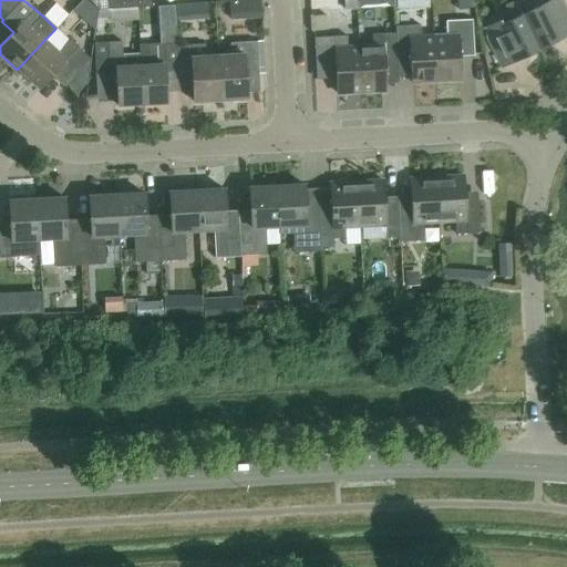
[(105,0),(106,10),(151,7),(150,0),(105,0)]
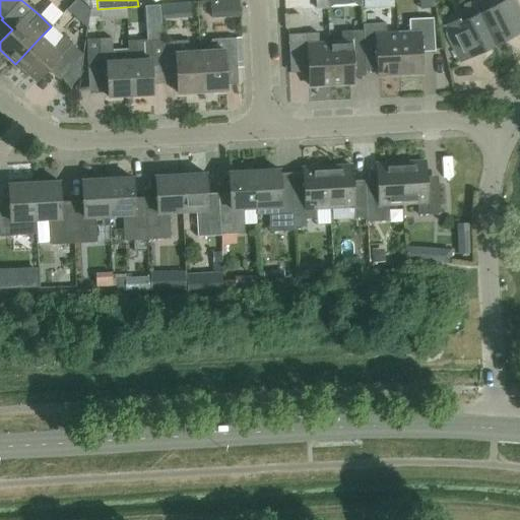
[(239,0),(210,2),(211,18),(240,17),(239,0)]
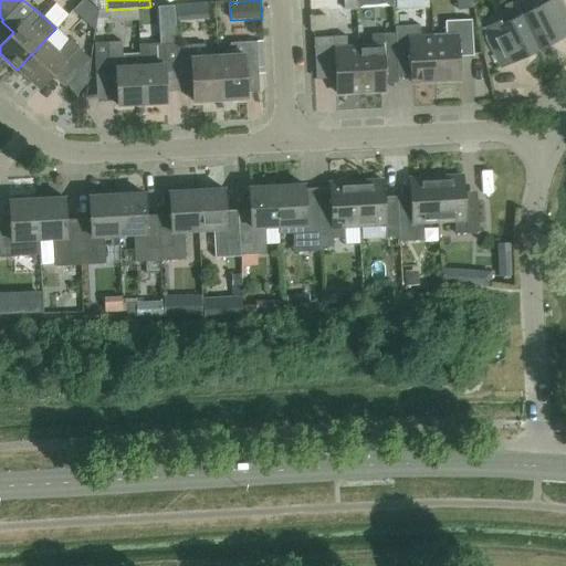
[(400,0),(400,18),(435,19),(435,0),(400,0)]
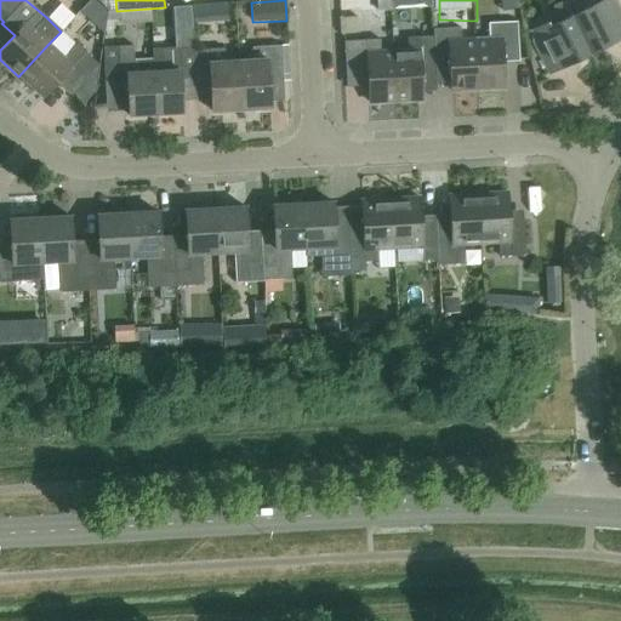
[(575,0),(567,0),(563,3),(590,55),(613,44),(611,41),(620,35),(620,16),(613,0),(603,0),(581,11),(575,0)]
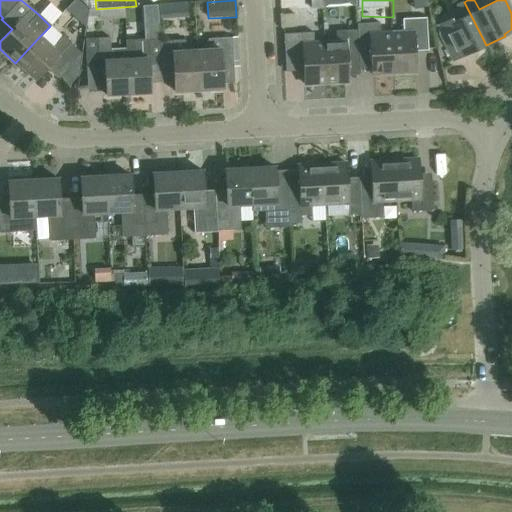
[(486,45),(464,2),(456,6),(462,18),(452,22),(450,19),(437,25),(439,36),(451,60),(466,53),(467,55),(486,45)]
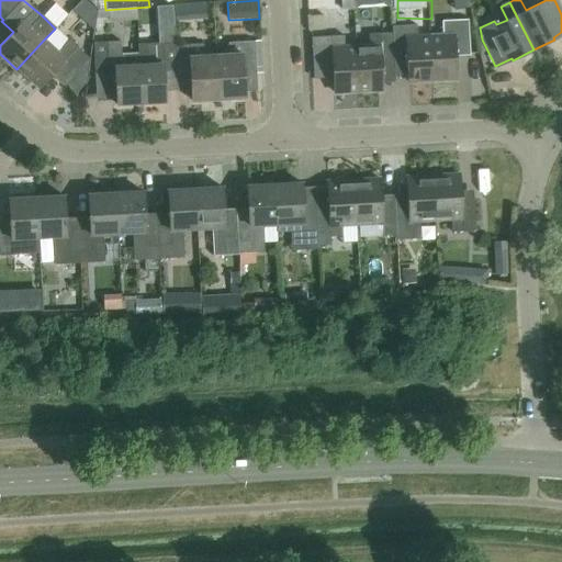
[(57,4),(49,20),(66,27),(74,12),(57,4)]
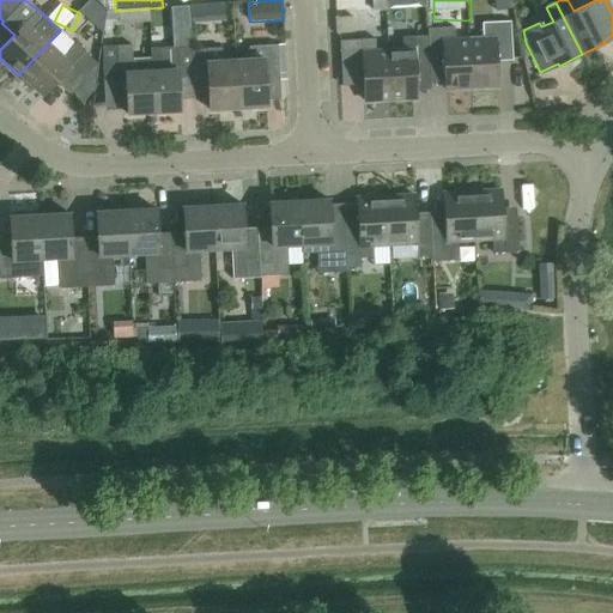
[(204,6),(190,6),(193,24),(205,24),(204,6)]
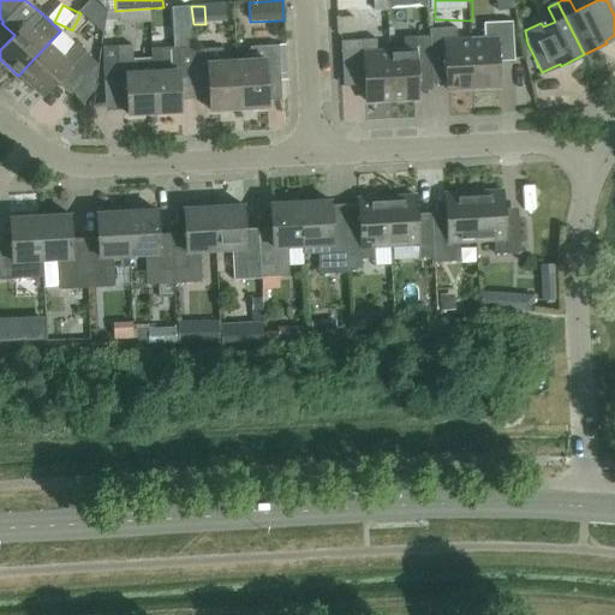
[(156,24),(155,9),(125,10),(126,25),(156,24)]
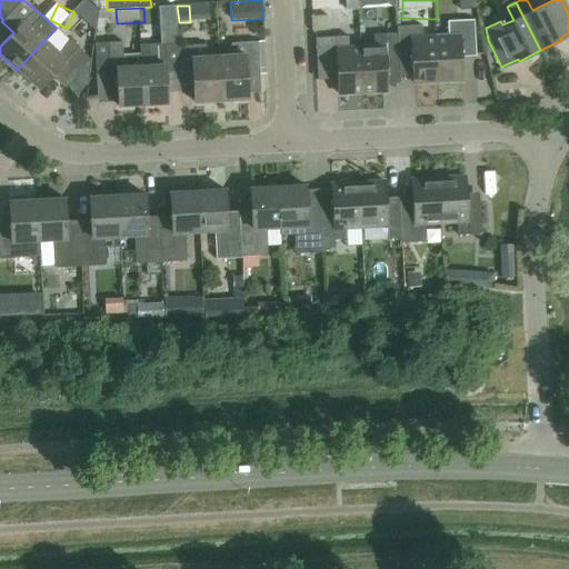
[(447,37),(435,37),(437,82),(461,81),(460,51),(475,50),(473,20),(447,21),(447,37)]
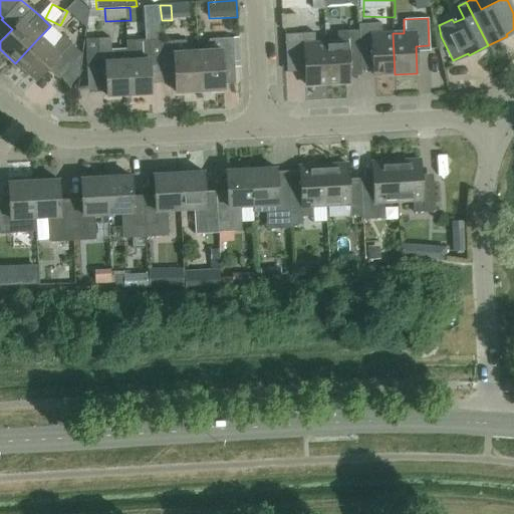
[(161,63),(160,42),(159,23),(147,24),(148,40),(138,41),(138,49),(125,50),(129,95),(151,93),(149,63),(161,63)]
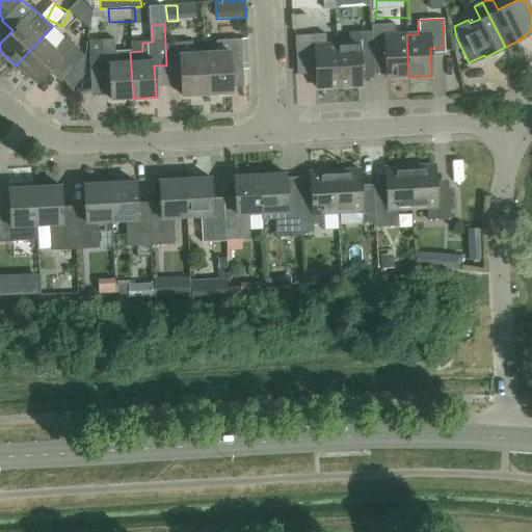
[(386,78),(408,77),(406,34),(393,35),(393,24),(388,24),(370,25),(370,31),(372,57),(384,56),(386,78)]
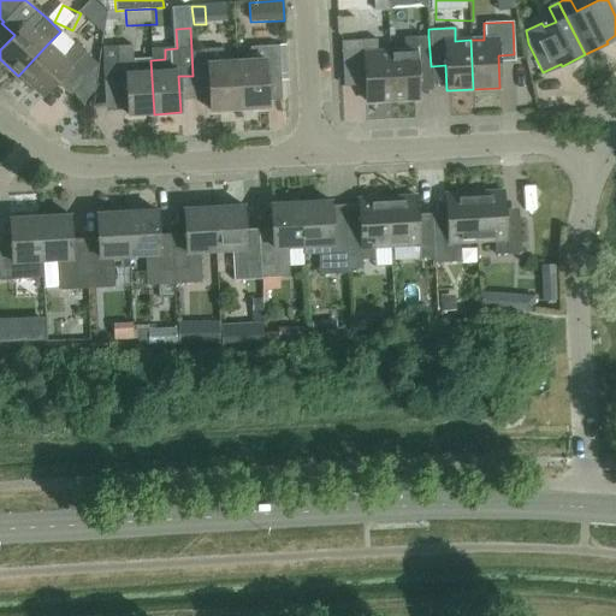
[(60,31),(47,45),(18,76),(42,98),(60,77),(72,88),(76,86),(88,96),(94,90),(98,66),(95,64),(60,31)]
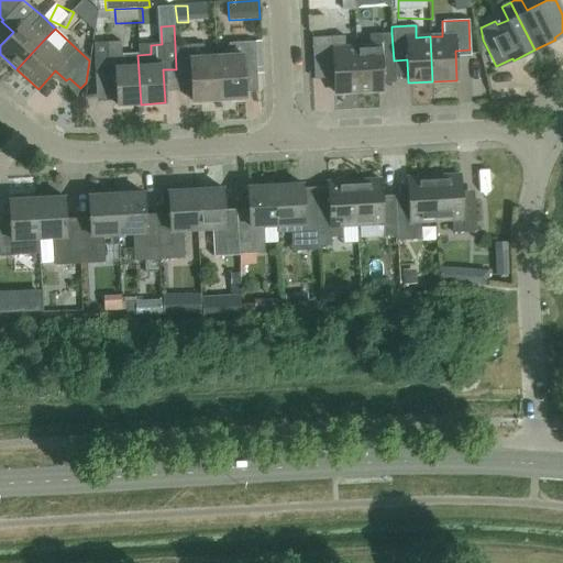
[(370,46),(355,47),(357,92),(382,90),(381,67),(394,67),(394,61),(392,33),(368,34),(370,46)]
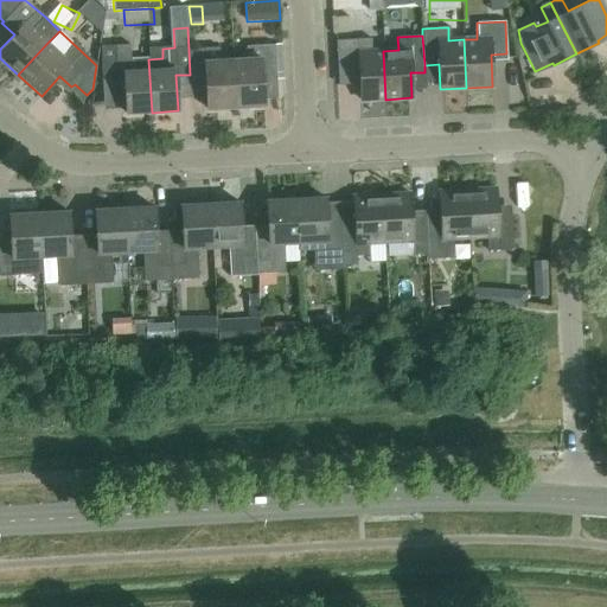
[(359,101),(385,100),(383,51),(371,52),(370,39),(336,40),(337,70),(358,69),(359,101)]
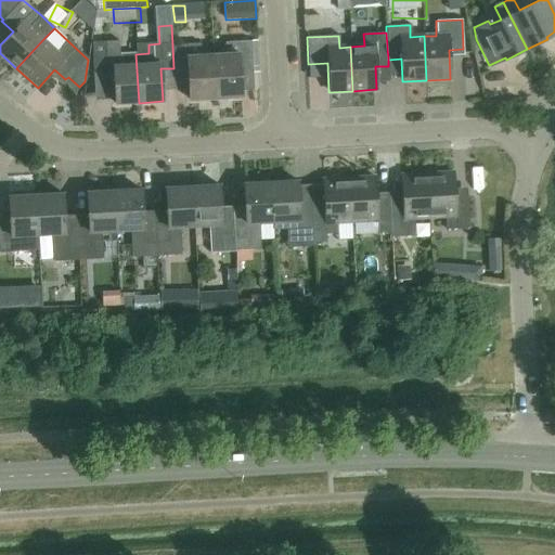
[(139,103),(136,54),(119,55),(118,41),(91,42),(92,73),(113,72),(114,104),(139,103)]
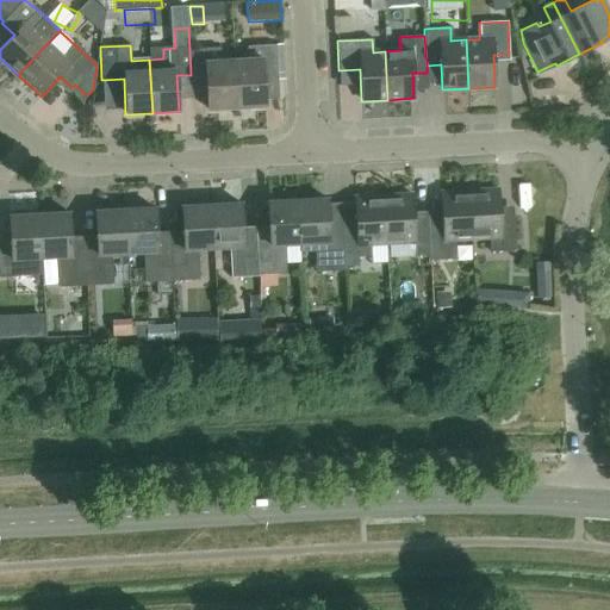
[(234,61),(236,109),(265,107),(263,82),(278,81),(275,45),(247,47),(247,60),(234,61)]
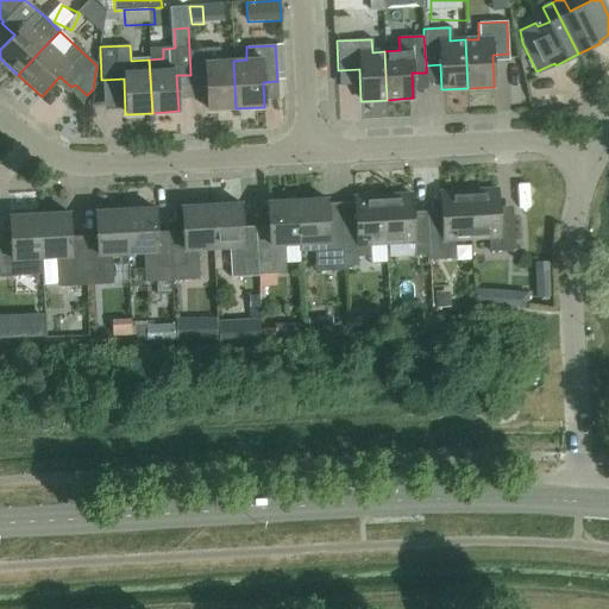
[(189,50),(190,75),(192,86),(206,85),(207,110),(236,108),(233,61),(220,61),(219,48),(189,50)]
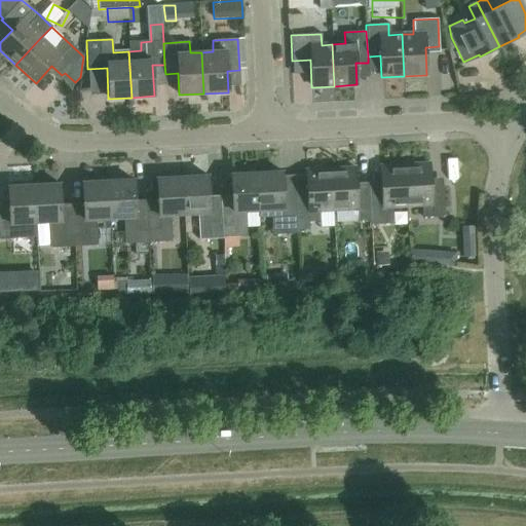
[(404,165),(407,207),(421,205),(422,218),(444,216),(443,187),(430,188),(429,163),(404,165)]
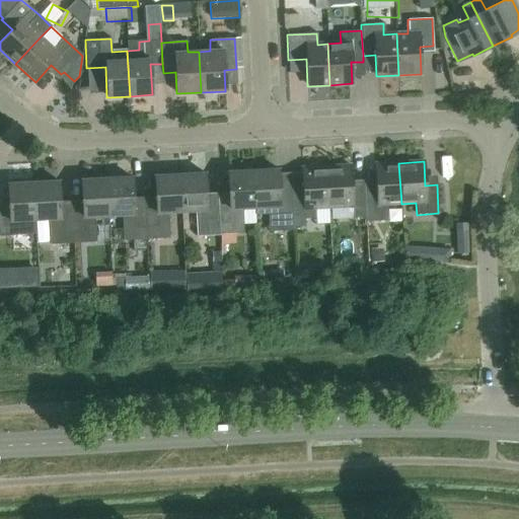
[(386,204),(401,204),(398,163),(374,164),(376,190),(364,191),(365,217),(365,221),(387,220),(386,204)]
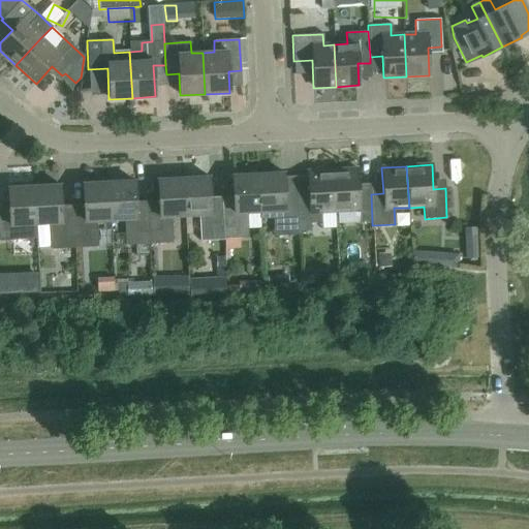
[(332,170),(334,212),(359,210),(360,221),(372,221),(371,194),(359,195),(356,168),(332,170)]
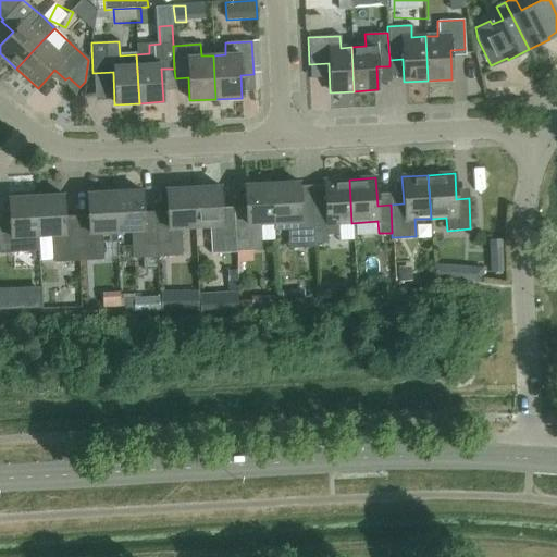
[(337,223),(351,223),(349,180),(323,181),(325,209),(312,209),(313,244),(327,243),(326,235),(338,234),(337,223)]
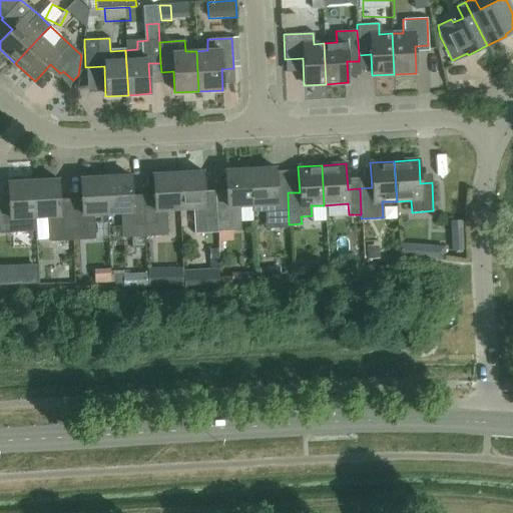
[(275,167),(249,169),(251,205),(264,204),(266,228),(289,227),(289,224),(288,192),(276,193),(275,167)]
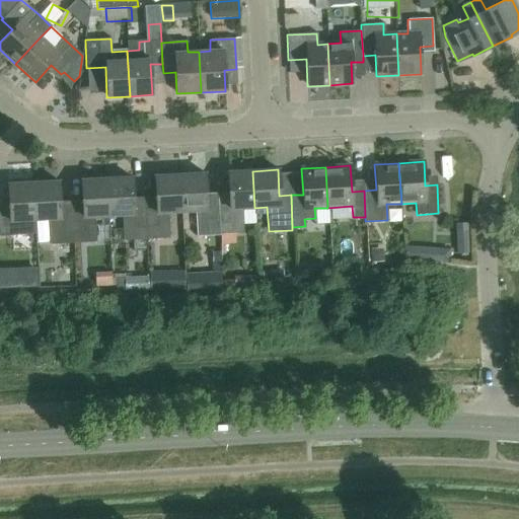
[(254,208),(252,171),(227,172),(228,198),(217,199),(219,234),(242,233),(241,208),(254,208)]
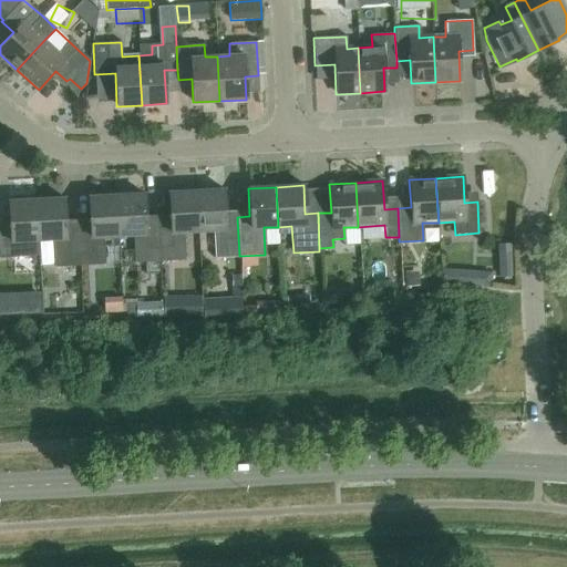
[(239,256),(237,217),(225,218),(224,189),(196,192),(198,230),(213,230),(214,258),(239,256)]
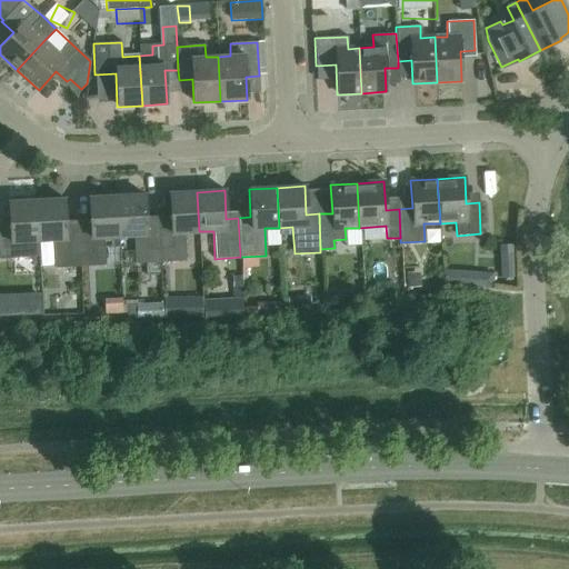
[(170,221),(158,222),(160,262),(185,261),(183,232),(199,231),(197,192),(169,193),(170,221)]
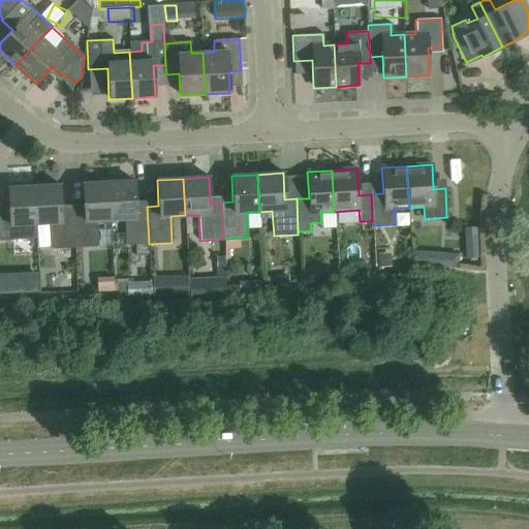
[(133,181),(107,183),(110,219),(124,219),(125,245),(134,245),(134,255),(147,255),(147,244),(149,244),(147,207),(135,208),(133,181)]
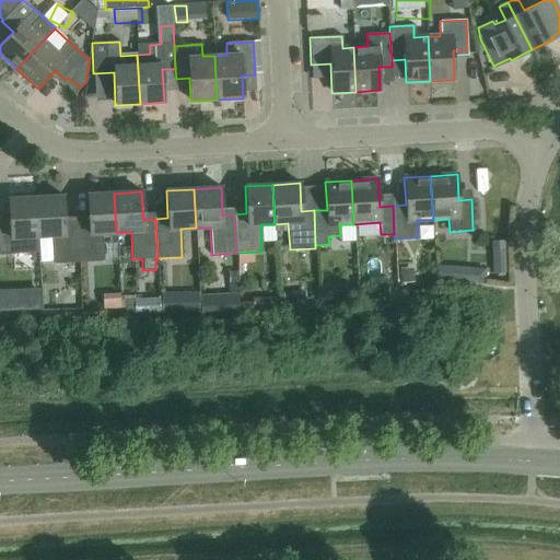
[(102,233),(116,232),(114,194),(86,195),(89,222),(77,223),(78,263),(103,261),(102,233)]
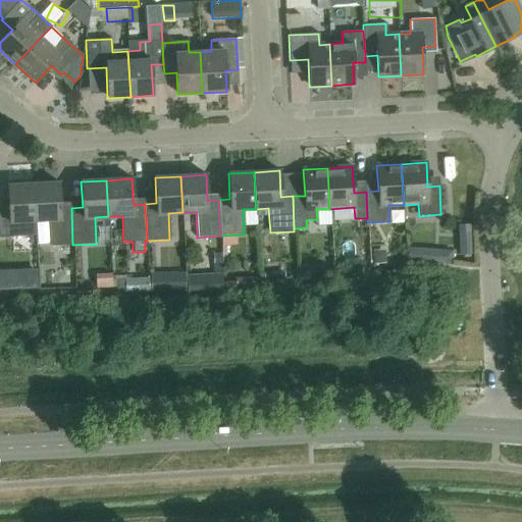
[(50,246),(72,245),(71,208),(59,209),(58,183),(33,185),(35,220),(48,220),(50,246)]
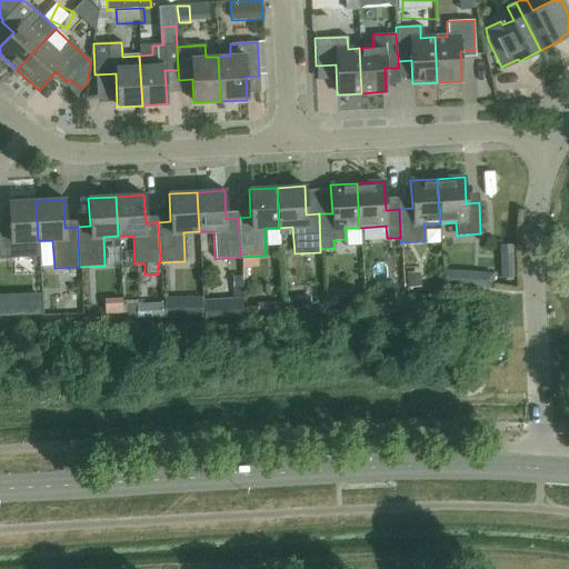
[(38,240),(36,201),(8,202),(9,230),(0,230),(0,258),(25,257),(23,241),(38,240)]
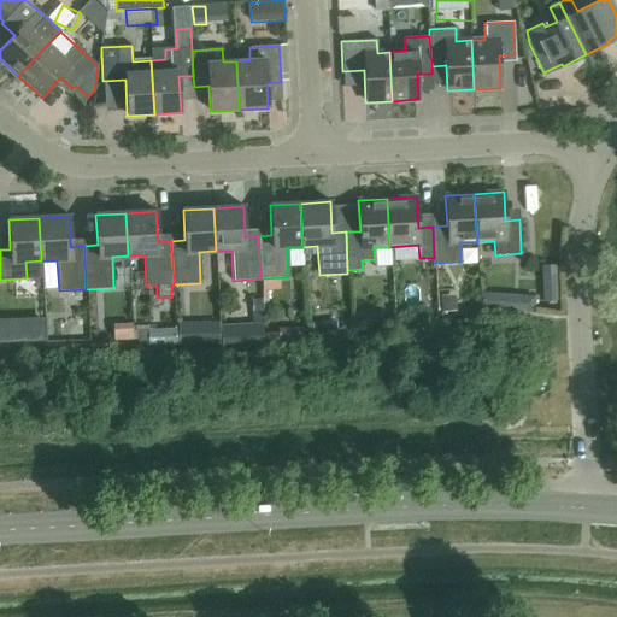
[(251,286),(253,317),(269,316),(268,286),(251,286)]
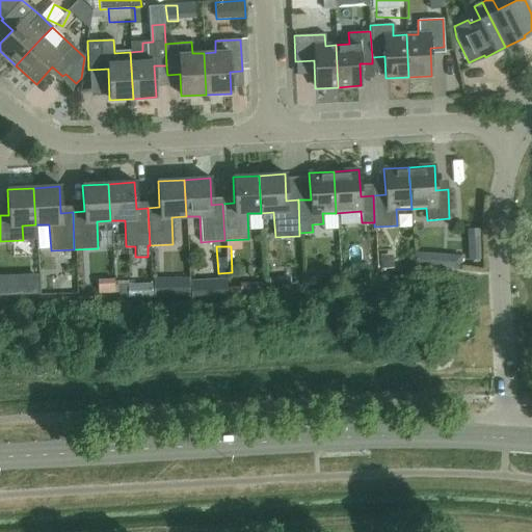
[(441,255),(415,253),(414,267),(439,269),(441,255)]
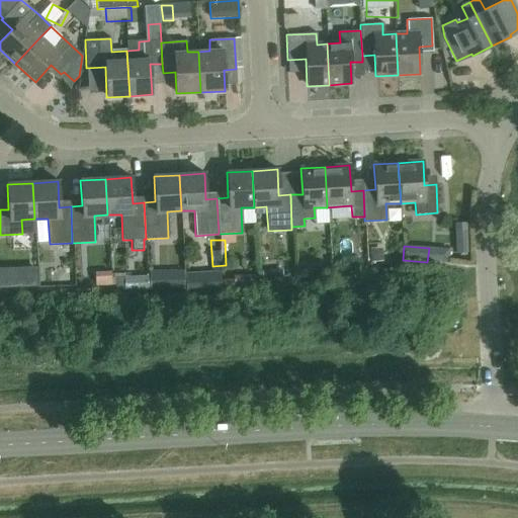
[(100,275),(101,286),(118,285),(117,274),(100,275)]
